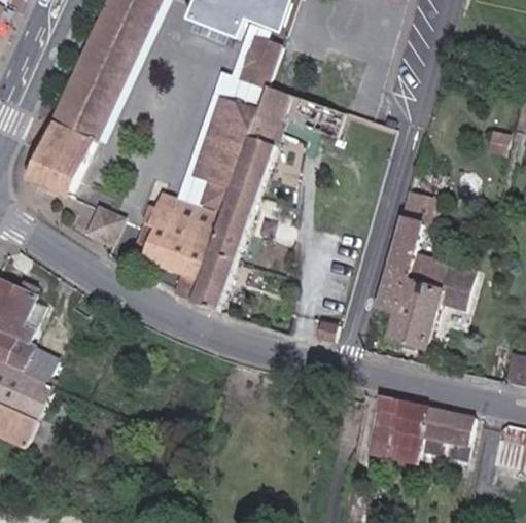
[(0,40),(18,2),(12,0),(0,0),(0,40)]
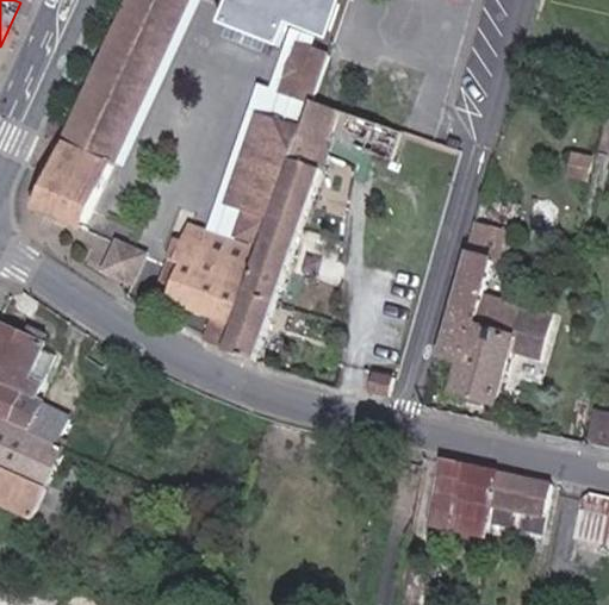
[(119,0),(26,204),(79,224),(107,157),(118,160),(188,0),(119,0)]
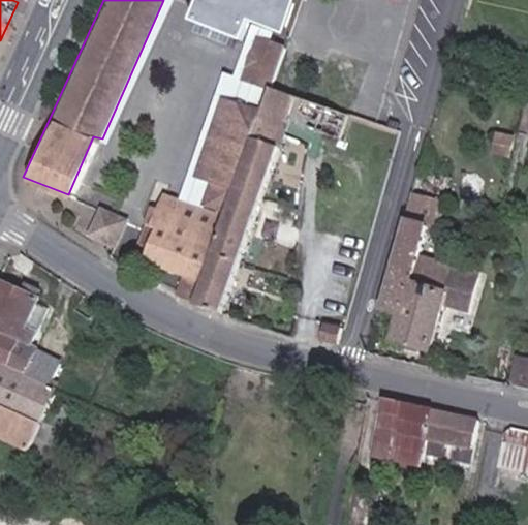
[(299,1),(301,1),(301,0),(183,0),(285,38),(299,1)]
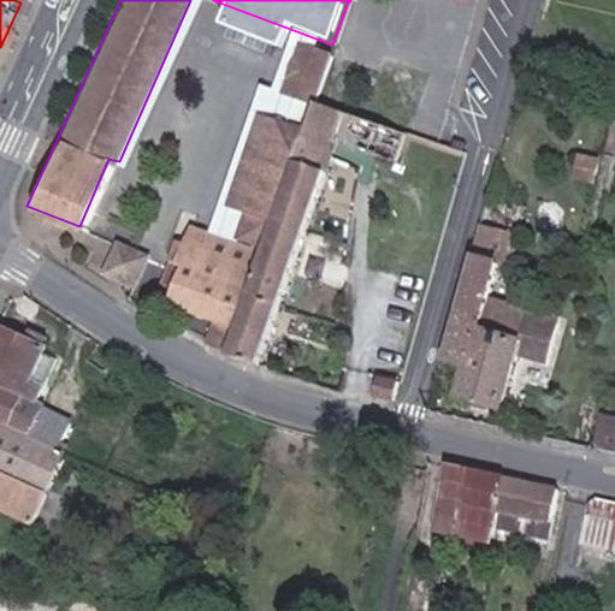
[(313,104),(313,102),(329,55),(299,45),(282,93),(313,104)]
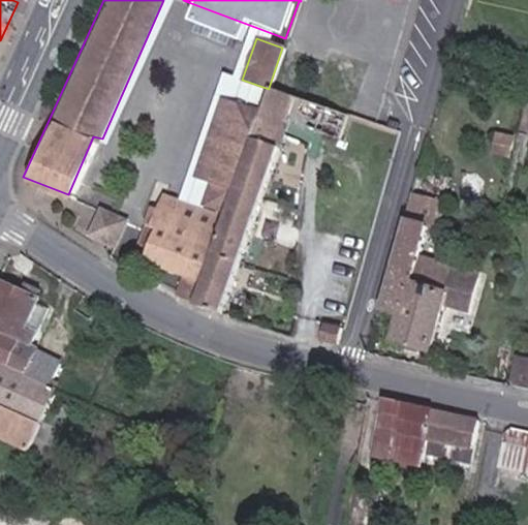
[(469,63),(472,52),(461,49),(458,60),(469,63)]
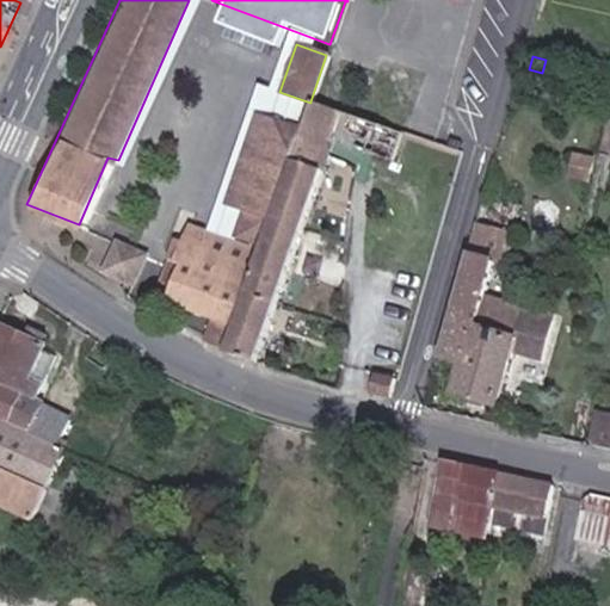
[(257,82),(204,228),(244,241),(245,239),(262,245),(290,161),(296,144),(310,103),(279,92),(257,82)]
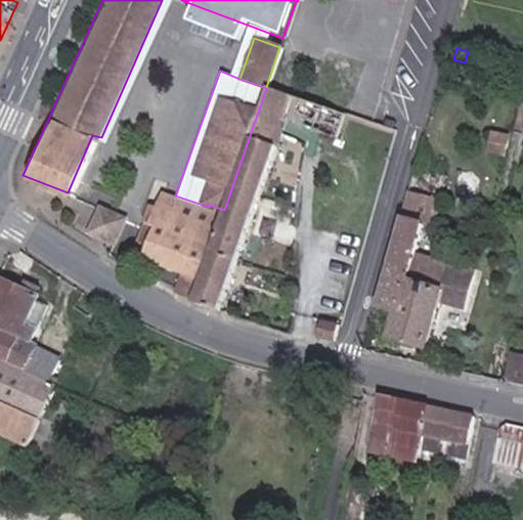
[(335,137),(343,112),(266,87),(266,88),(254,124),(279,133),(284,121),(335,137)]
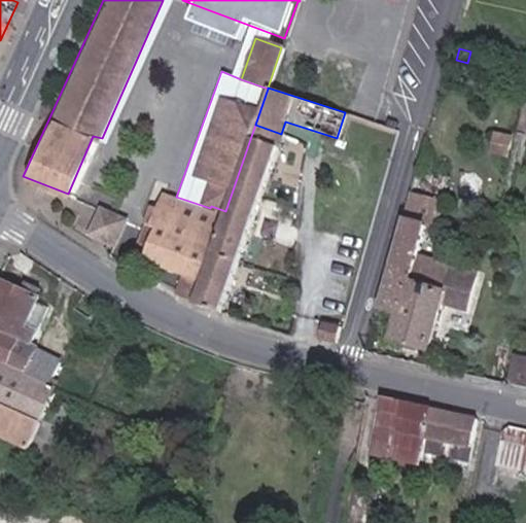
[(277,148),(281,134),(255,125),(250,139),(277,148)]
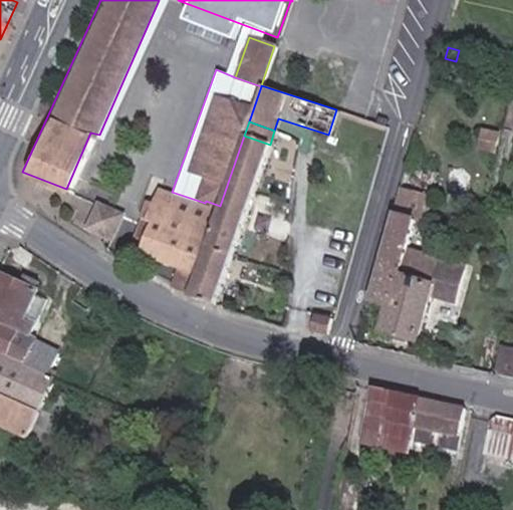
[(190,296),(216,304),(270,145),(244,136),(220,206),(190,296)]
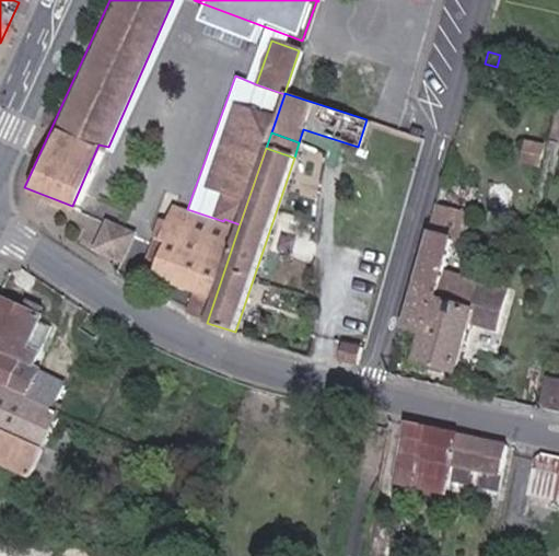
[(429,204),(398,324),(424,331),(416,359),(451,370),(467,319),(492,326),(502,291),(440,273),(454,219),(455,210),(429,204)]
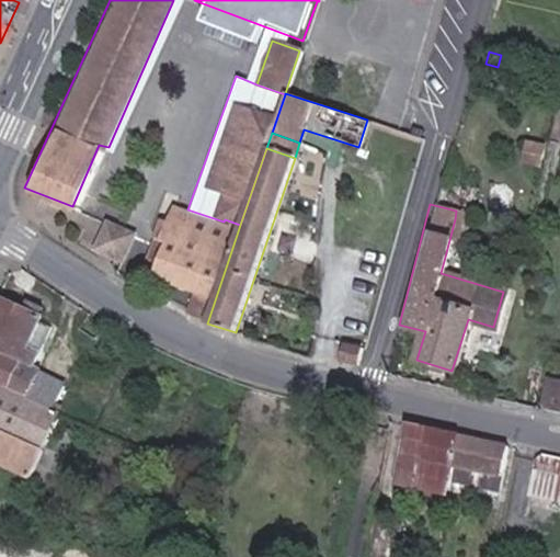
[(217,241),(224,222),(187,209),(172,205),(167,224),(217,241)]
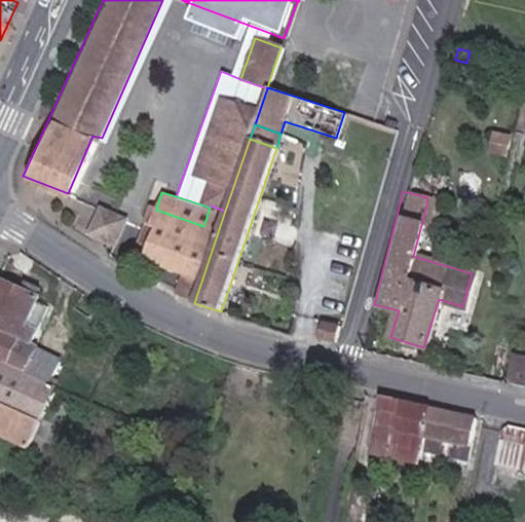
[(182,274),(176,294),(194,303),(225,211),(211,206),(210,208),(203,226),(156,210),(150,227),(145,225),(133,255),(182,274)]
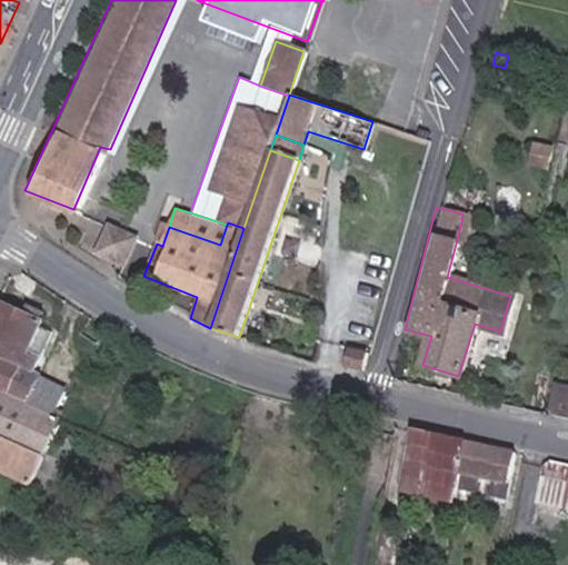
[(121,266),(132,241),(106,229),(95,253),(121,266)]
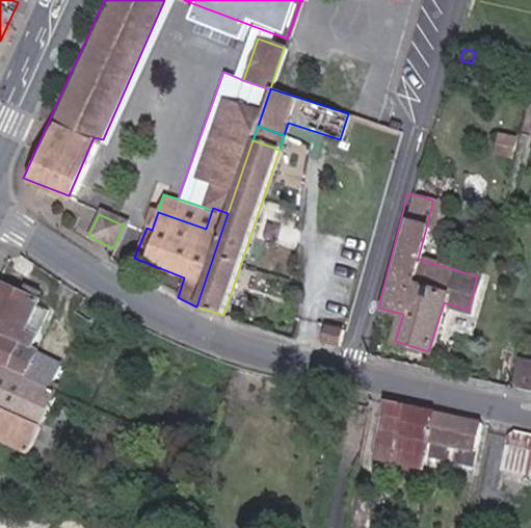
[(0,367),(52,391),(55,383),(51,381),(57,361),(28,346),(40,323),(28,318),(36,299),(33,298),(36,291),(22,284),(19,291),(0,282),(0,367)]
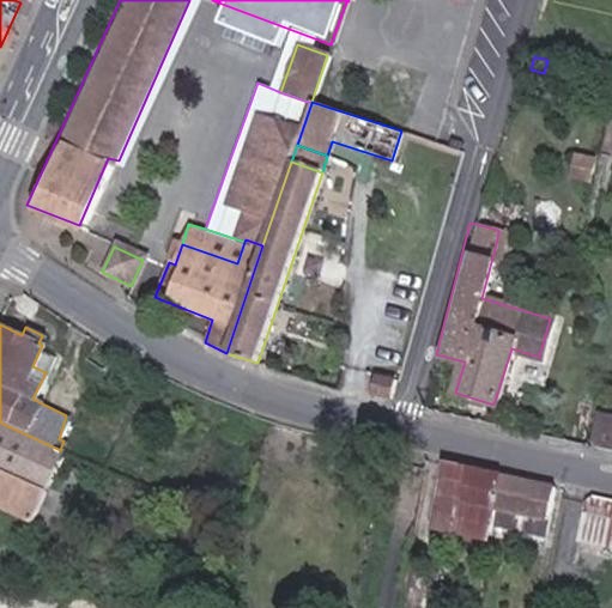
[(32,366),(46,372),(55,352),(42,345),(32,366)]
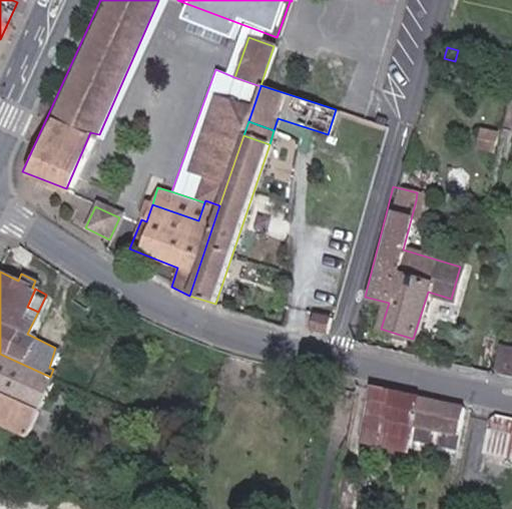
[(324,314),(313,312),(310,324),(321,326),(324,314)]
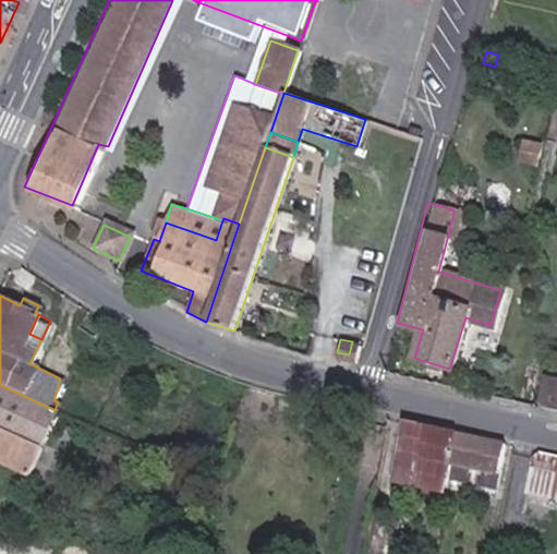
[(537,405),(556,409),(556,378),(543,377),(537,405)]
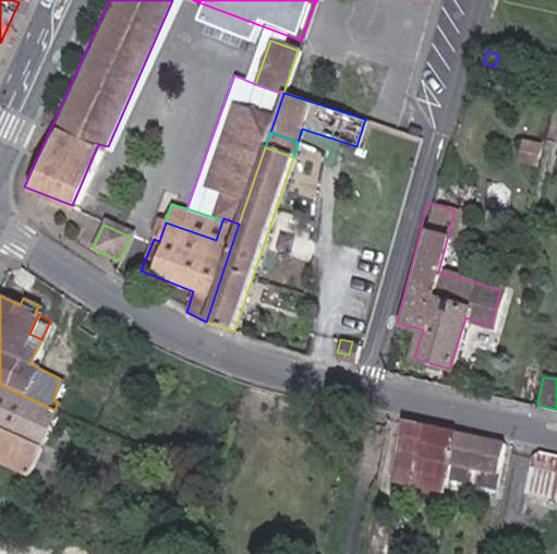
[(0,462),(27,476),(58,411),(55,410),(0,385),(0,453),(2,454),(0,458),(0,462)]
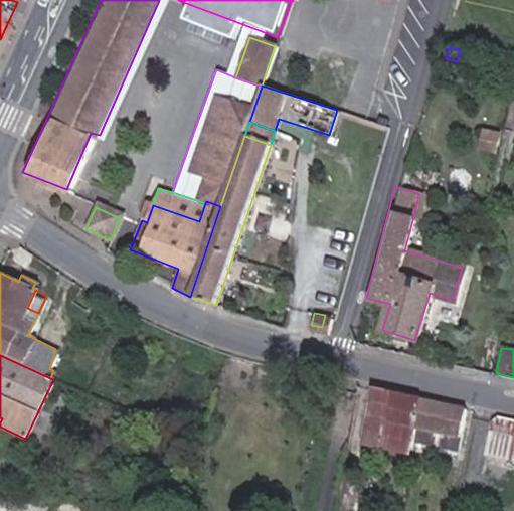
[(458,435),(464,407),(368,386),(359,431),(407,441),(409,435),(411,424),(458,435)]
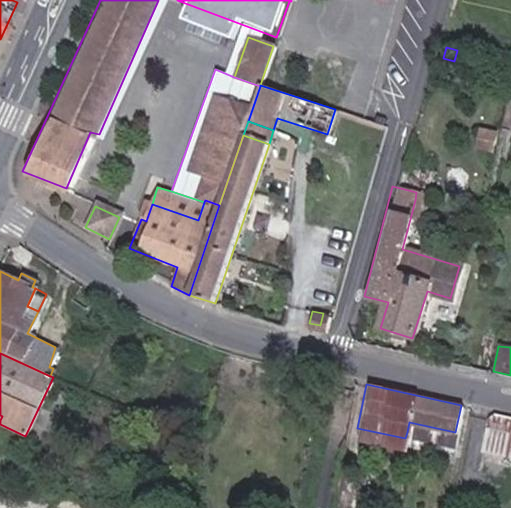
[(510,458),(510,416),(488,412),(479,452),(510,458)]
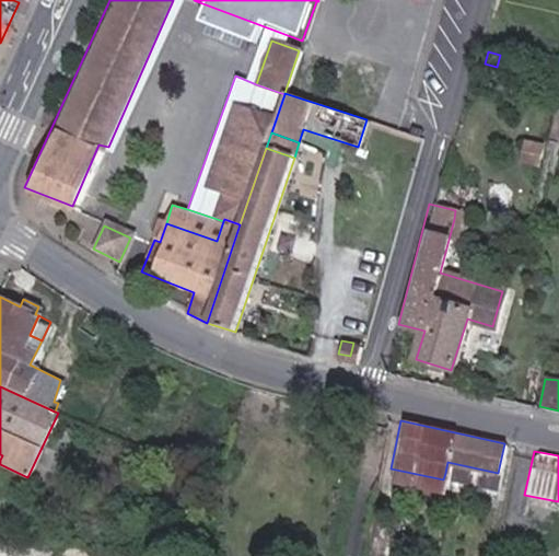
[(496,483),(498,473),(447,462),(445,473),(496,483)]
